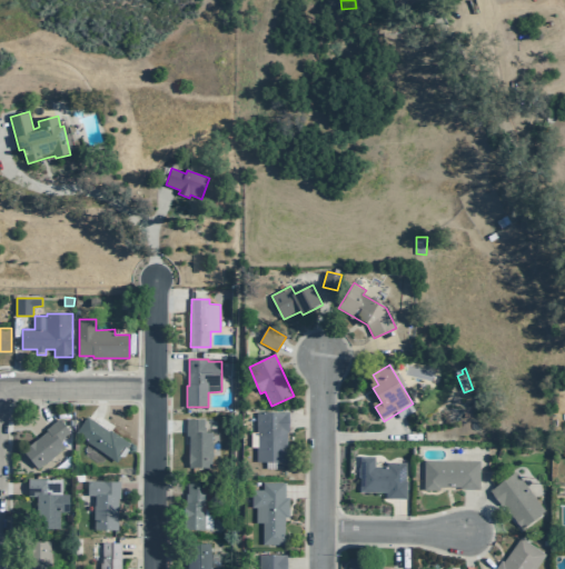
[(289,412),(257,412),(258,461),(288,461),(288,432),(289,432),(289,412)]
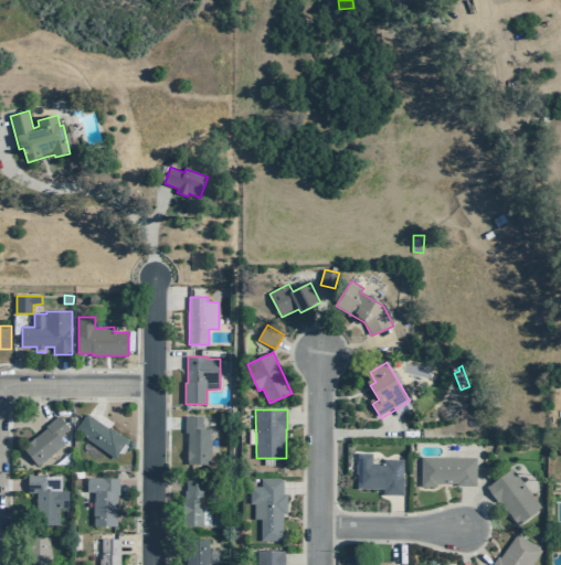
[(87,414),(76,430),(117,459),(130,440),(110,427),(109,429),(87,414)]
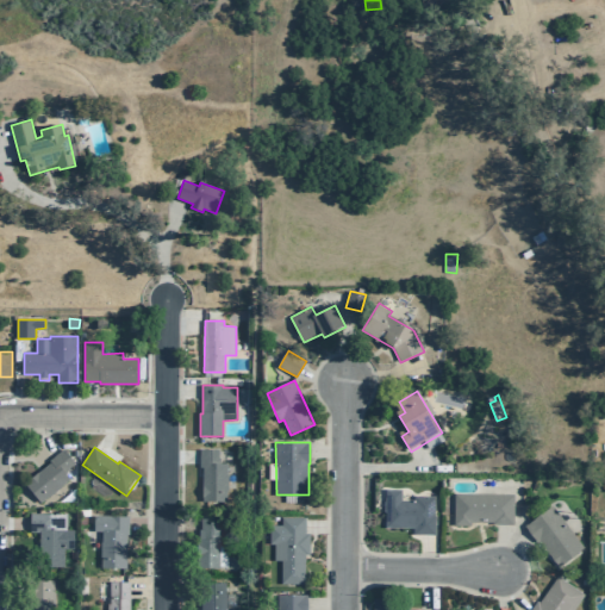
[(64,449),(50,461),(51,462),(25,484),(42,503),(70,479),(66,472),(76,464),(64,449)]
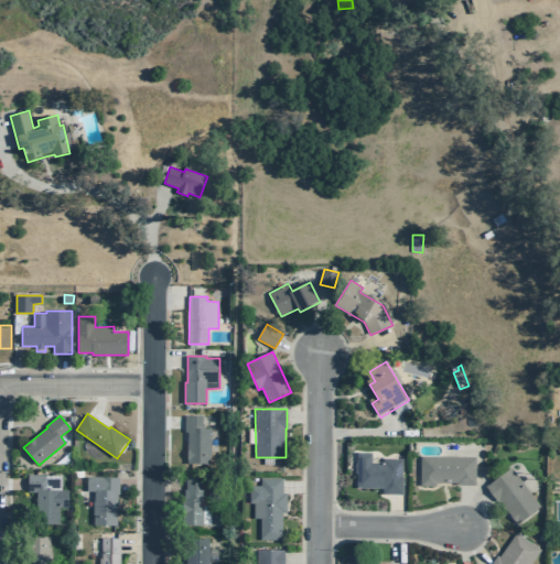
[(212,464),(212,427),(205,427),(205,415),(186,415),(186,432),(189,432),(189,464),(212,464)]
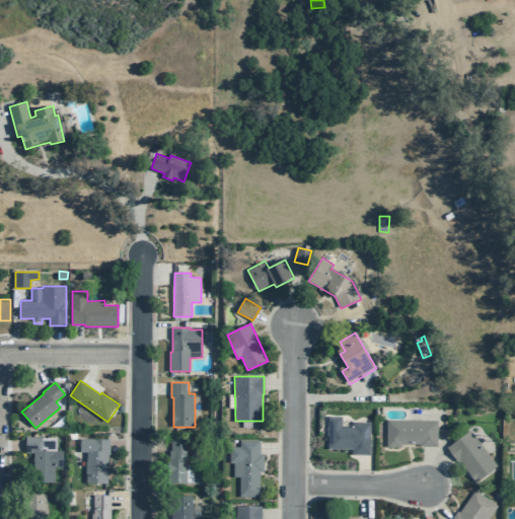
[(330,418),(330,449),(353,449),(353,454),(371,455),(372,423),(355,422),(355,426),(343,426),(343,418),(330,418)]
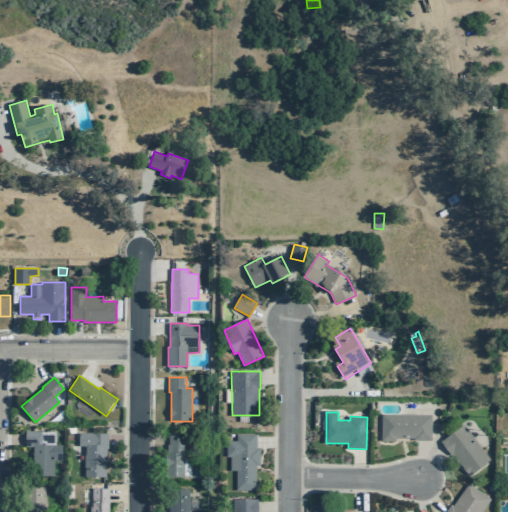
[(383,415),(432,415),(432,442),(415,442),(415,437),(396,437),(396,440),(383,440),(383,415)]
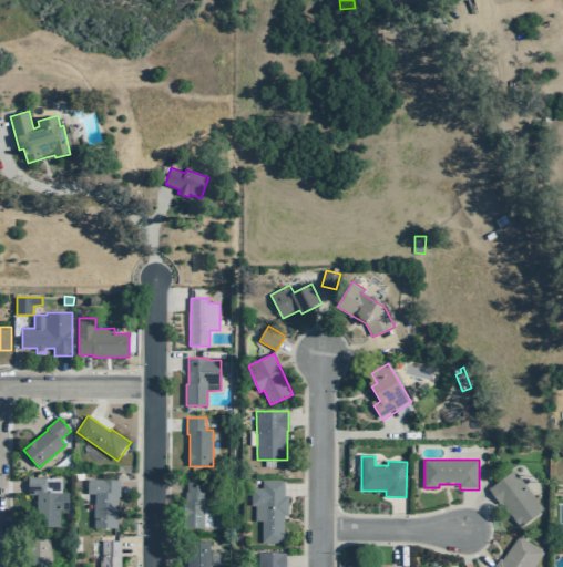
[(544,508),(520,527),(490,490),(514,471),(544,508)]
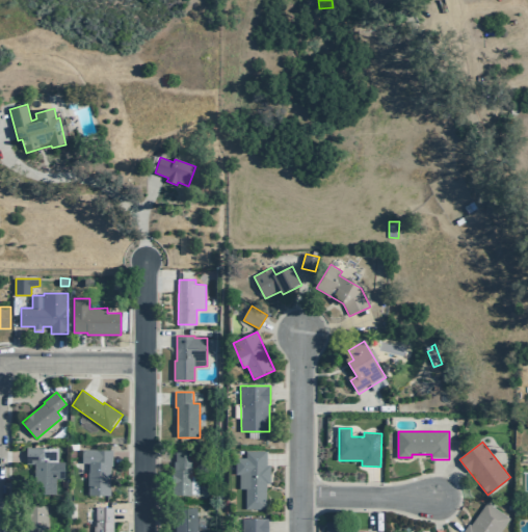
[(59,449),(59,462),(66,462),(66,479),(58,479),(57,496),(41,496),(41,482),(35,477),(35,463),(28,463),(28,448),(59,449)]
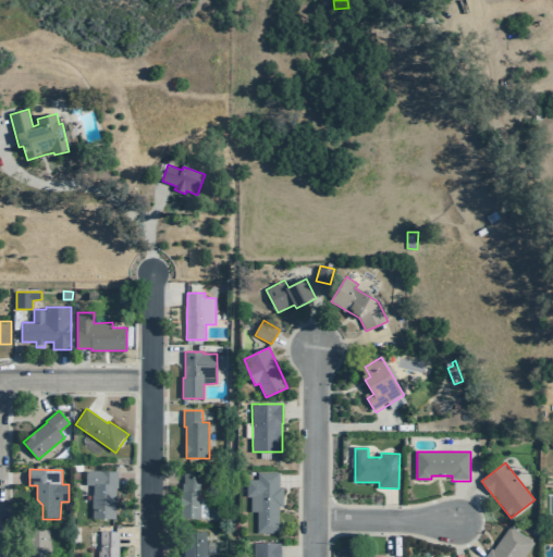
[(117,519),(94,519),(95,485),(87,485),(87,471),(119,471),(119,489),(117,489),(117,519)]
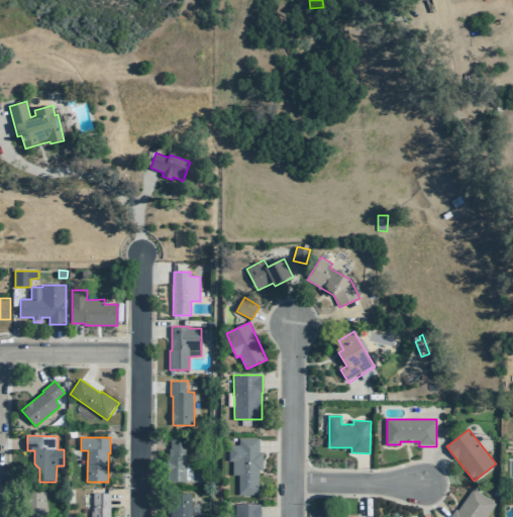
[(261,438),(239,438),(239,444),(230,444),(230,461),(234,461),(233,475),(240,476),(239,495),(259,495),(259,470),(264,470),(264,452),(261,452),(261,438)]
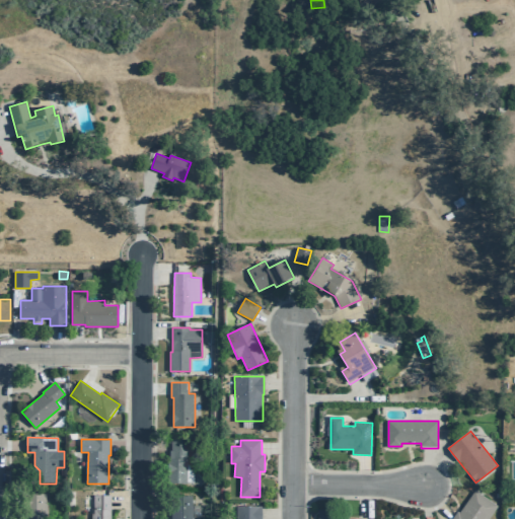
[(189,443),(189,485),(168,485),(168,459),(170,459),(170,451),(172,451),(172,443),(189,443)]
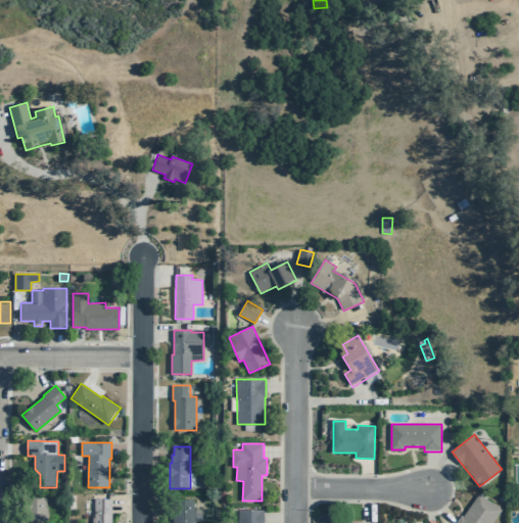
[(456,522),(479,491),(504,510),(492,522),(456,522)]
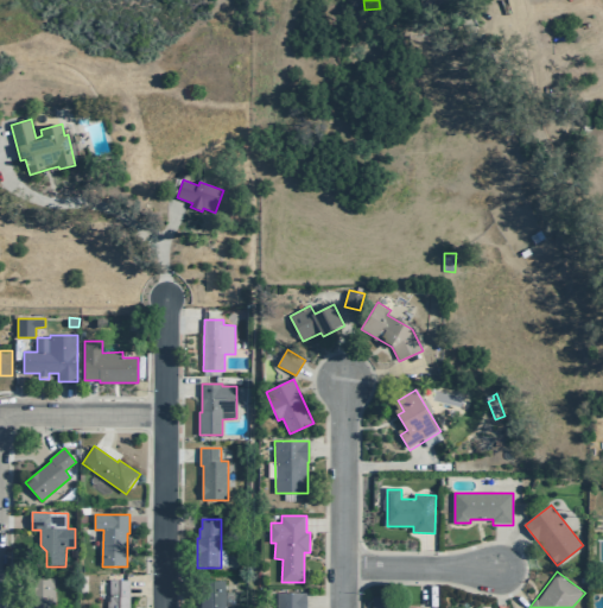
[(57,576),(57,607),(27,607),(27,601),(37,601),(37,576),(57,576)]
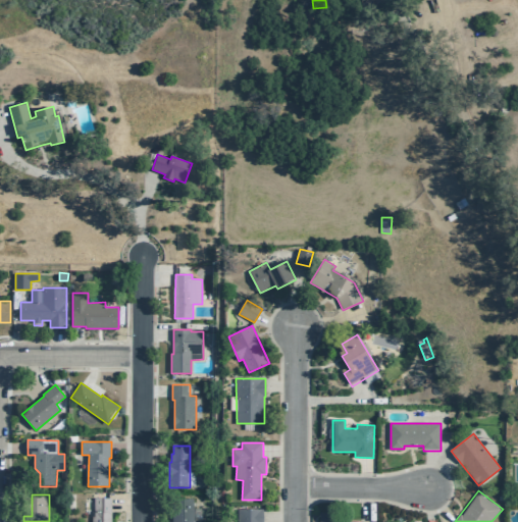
[(112,498),(112,521),(93,521),(93,511),(95,511),(95,498),(112,498)]
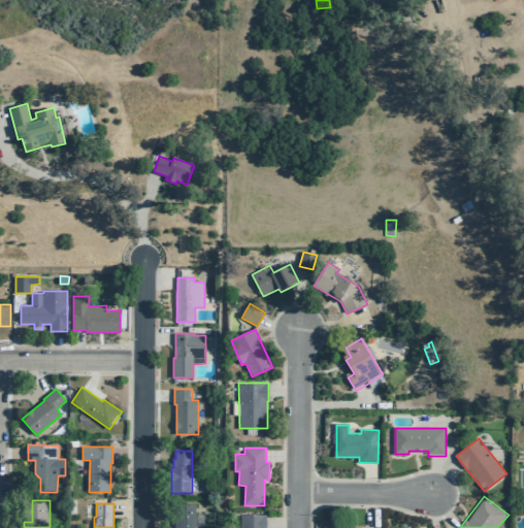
[(196,527),(196,505),(175,505),(175,527),(196,527)]
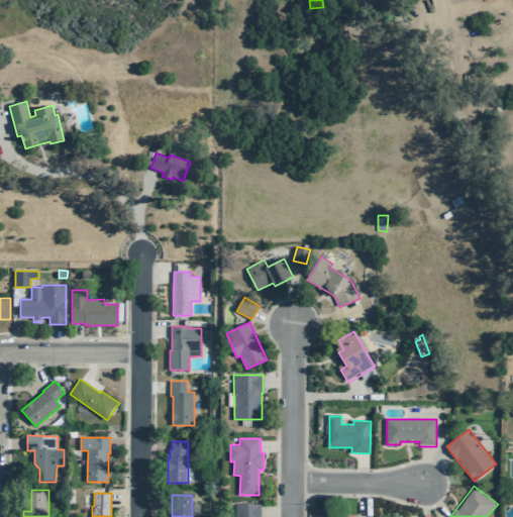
[(262,504),(262,516),(237,516),(237,504),(262,504)]
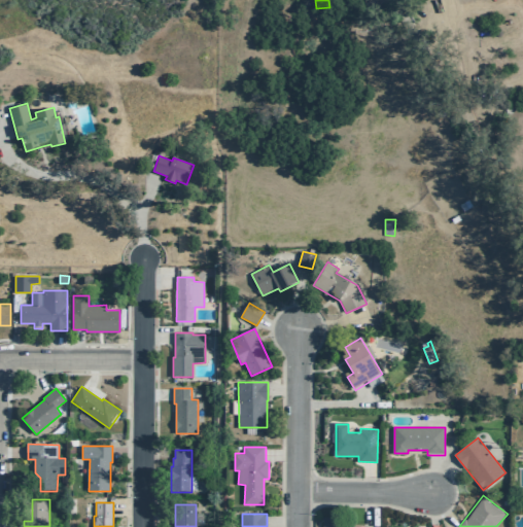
[(378,526),(340,526),(340,518),(324,518),(323,526),(378,526)]
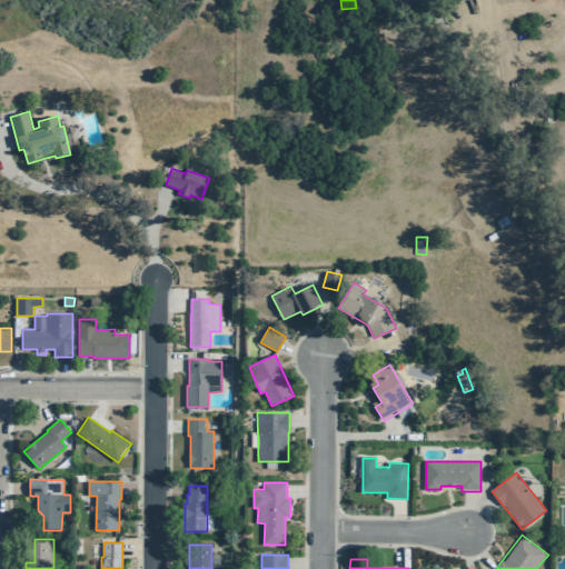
All buildings are outlined.
